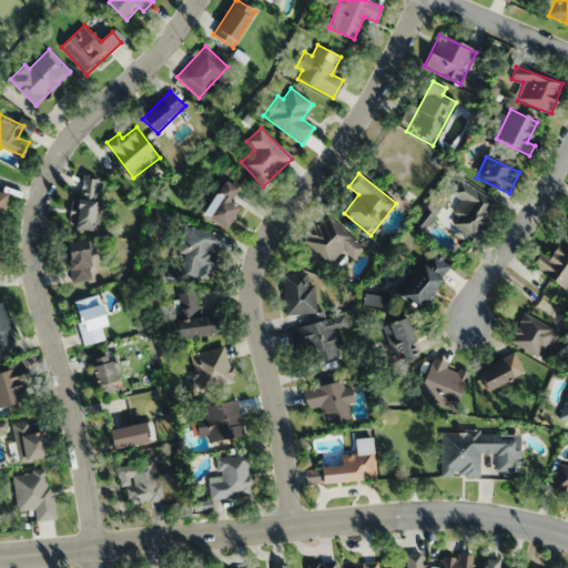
[(201,212),(221,227),(245,196),(225,181),(201,212)]
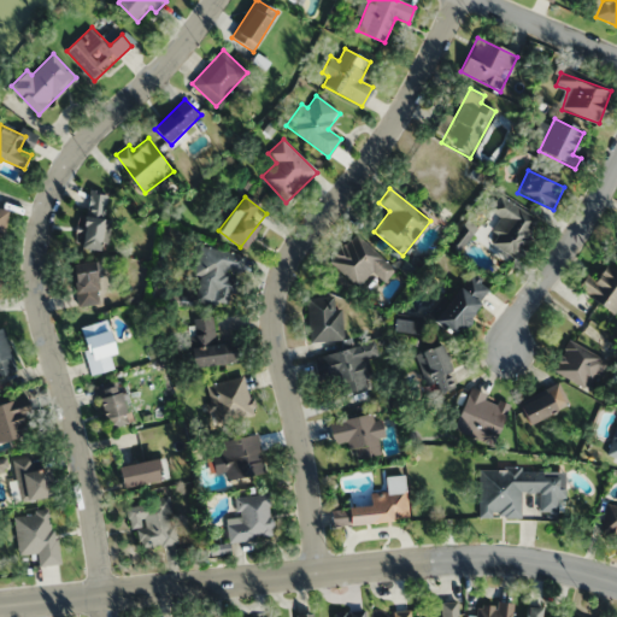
[(479,240),(519,258),(539,216),(497,198),(479,240)]
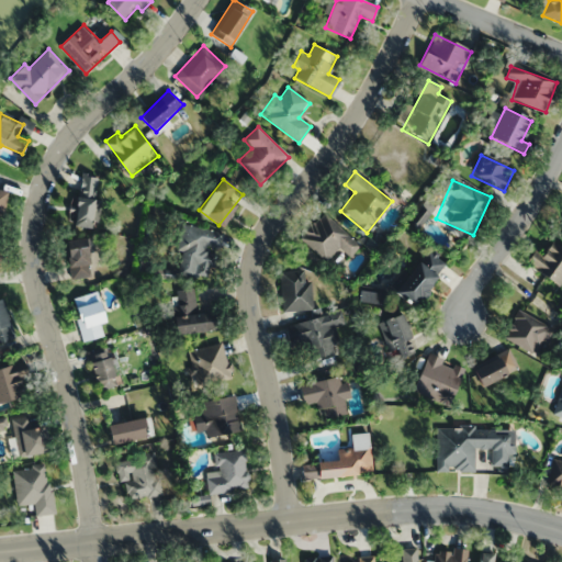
[(75,225),(96,228),(101,186),(80,182),(75,225)]
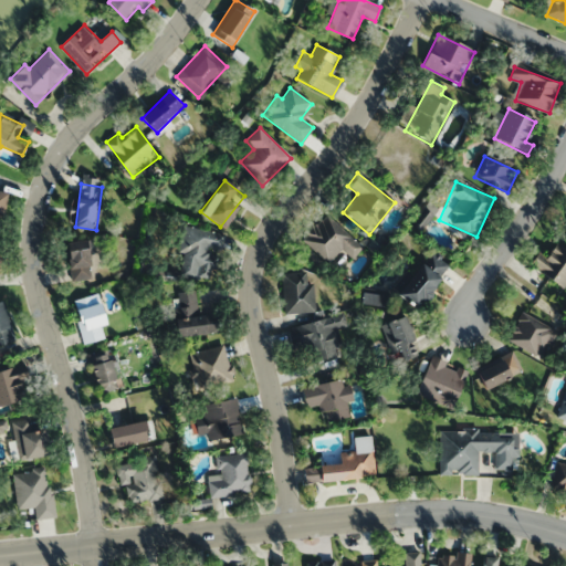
[(0,216),(6,217),(10,192),(0,190),(0,216)]
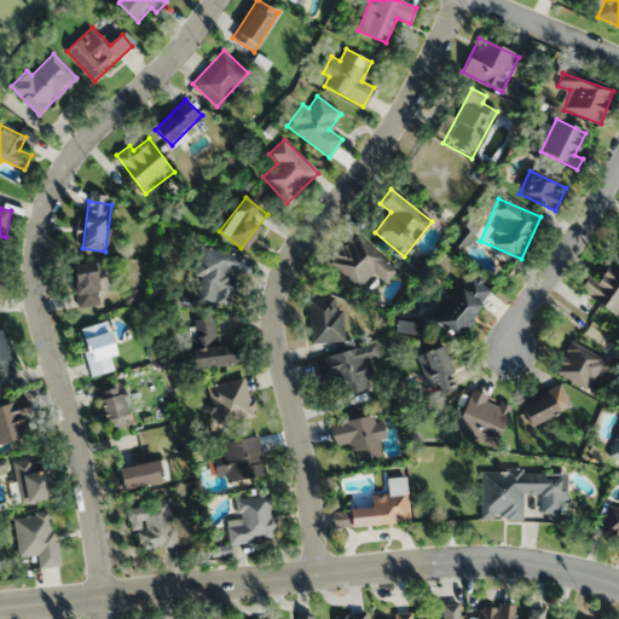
[(359,289),(372,272),(386,283),(397,270),(353,233),(328,264),(359,289)]
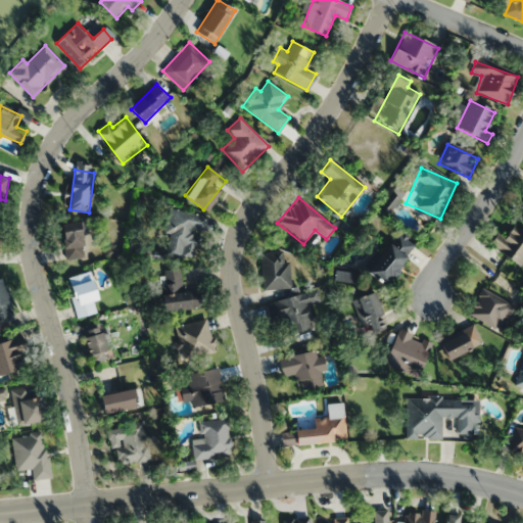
[(162,253),(197,260),(205,216),(171,208),(162,253)]
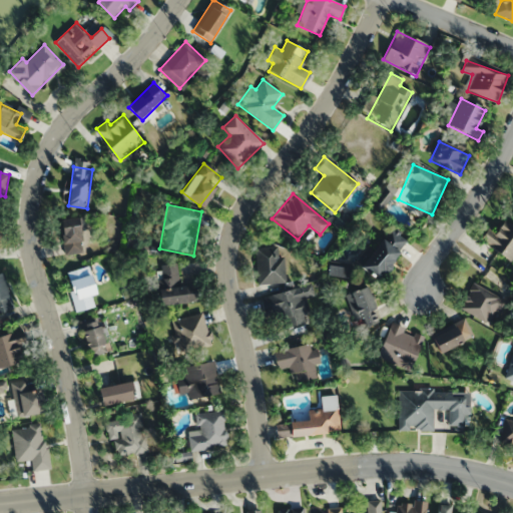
[(62,217),(62,253),(82,253),(82,217),(62,217)]
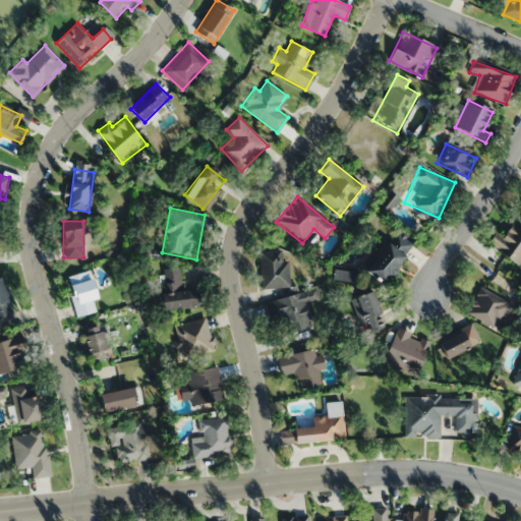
[(520,266),(520,231),(509,225),(503,236),(494,231),(485,245),(520,266)]
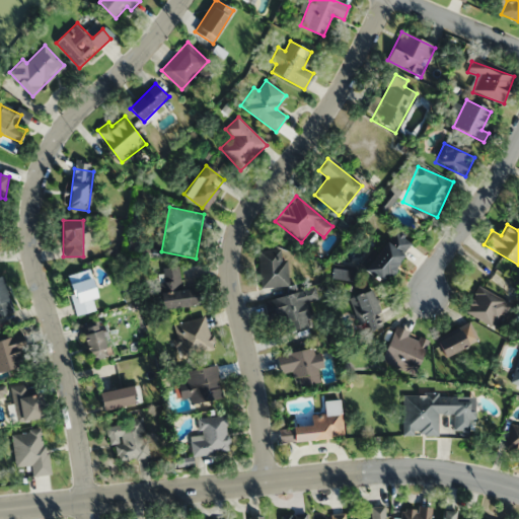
[(380,238),(360,269),(383,284),(412,243),(396,233),(388,244),(380,238)]
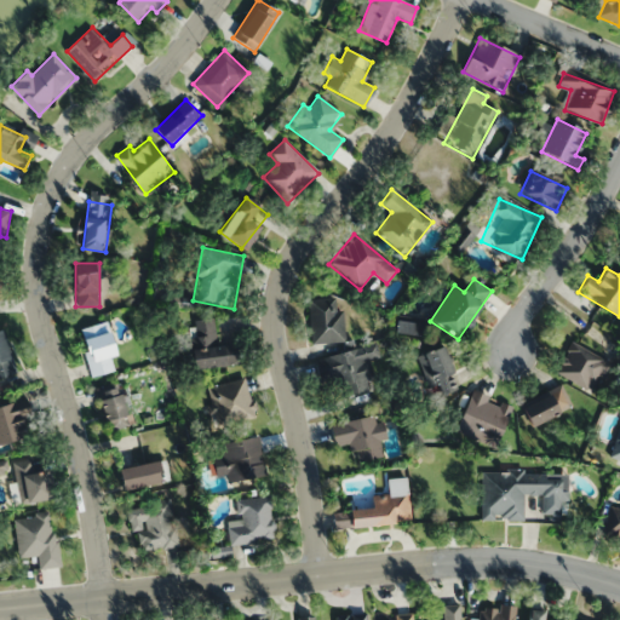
[(343,298),(309,299),(310,343),(344,343),(343,298)]
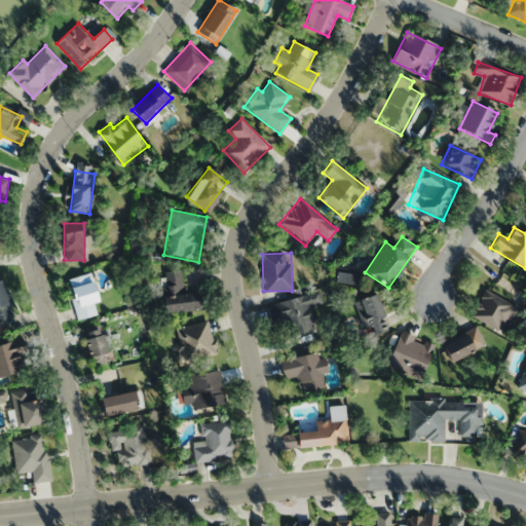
[(162,312),(202,308),(200,291),(184,293),(181,269),(158,271),(162,312)]
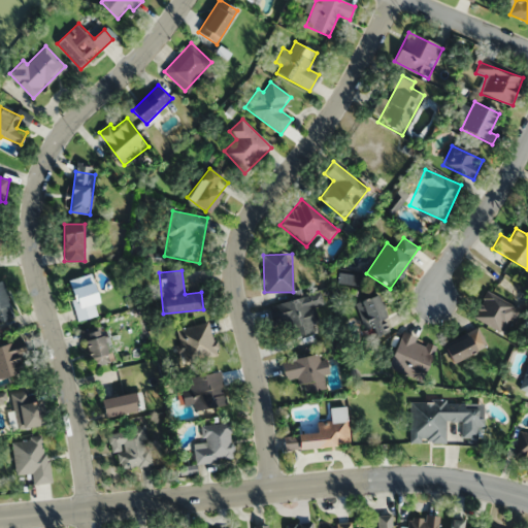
[(0,279),(0,321),(13,317),(0,279)]
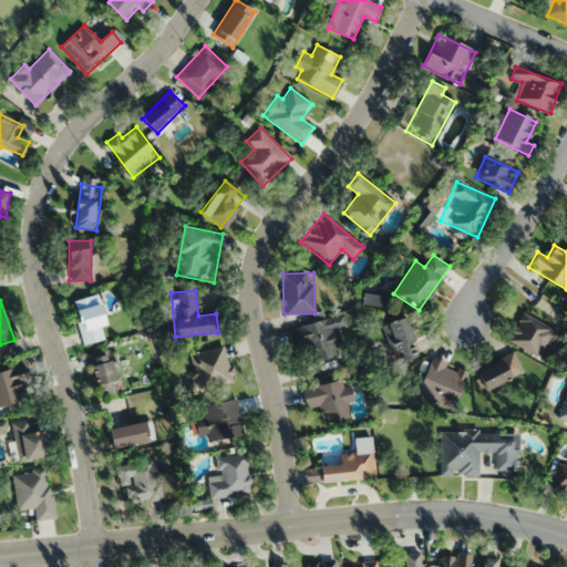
[(106,339),(96,302),(73,310),(84,346),(106,339)]
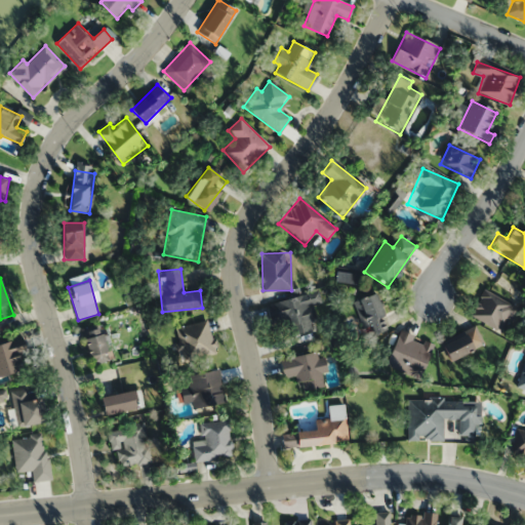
[(470,315),(505,334),(519,309),(484,289),(470,315)]
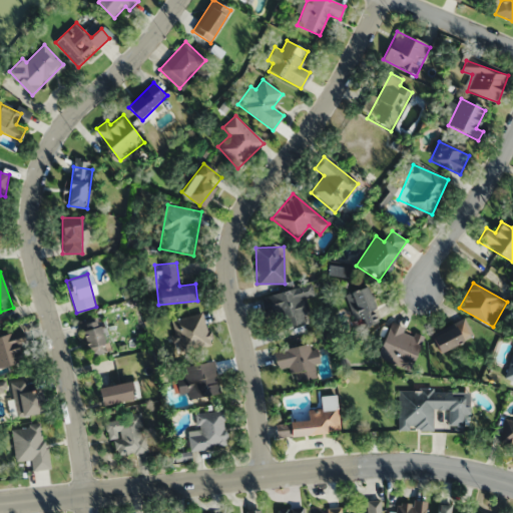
[(306,298),(313,296),(311,285),(260,297),(264,317),(284,313),(287,326),(311,321),(306,298)]
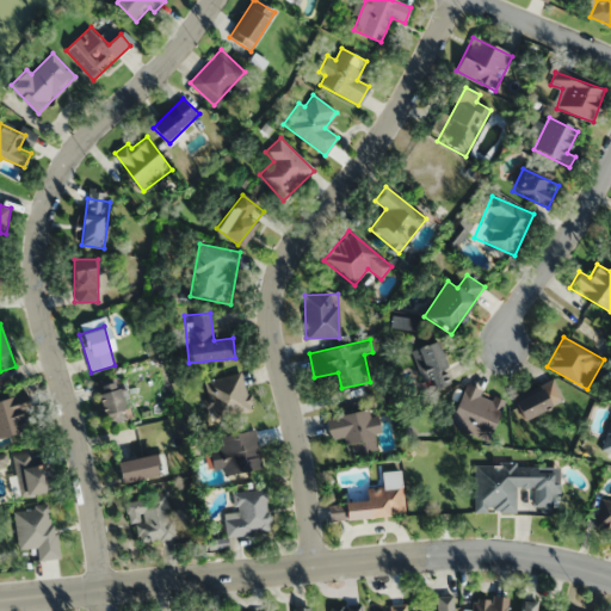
[(425,389),(449,381),(436,343),(412,350),(425,389)]
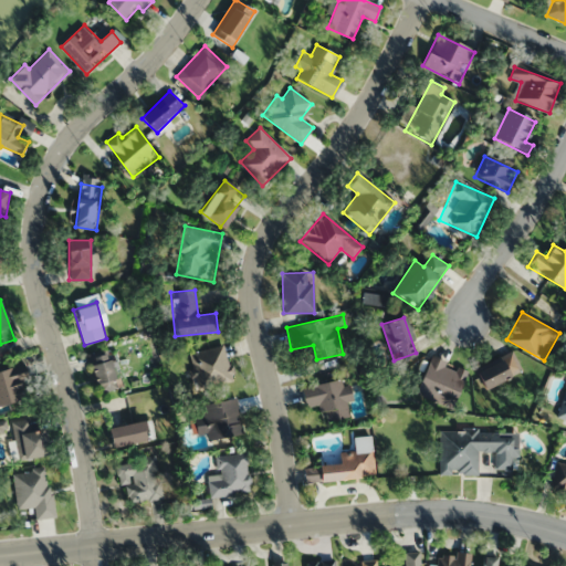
[(189,353),(197,388),(232,379),(224,345),(189,353)]
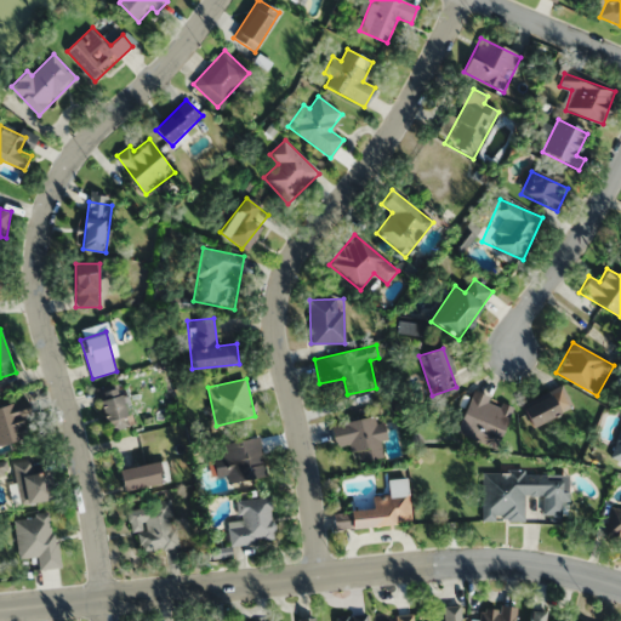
[(131,425),(121,383),(95,389),(104,431),(131,425)]
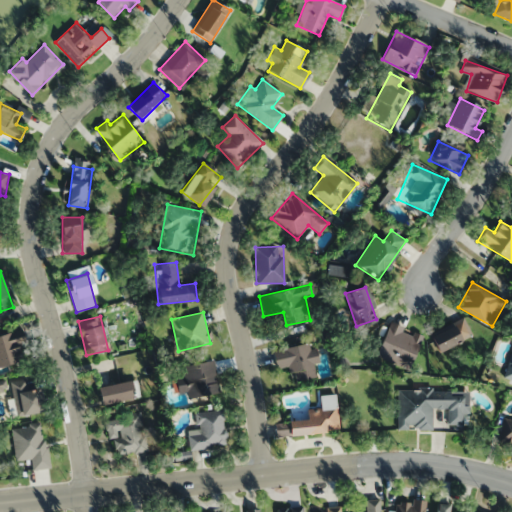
[(430,338),(439,353),(471,334),(461,319),(430,338)]
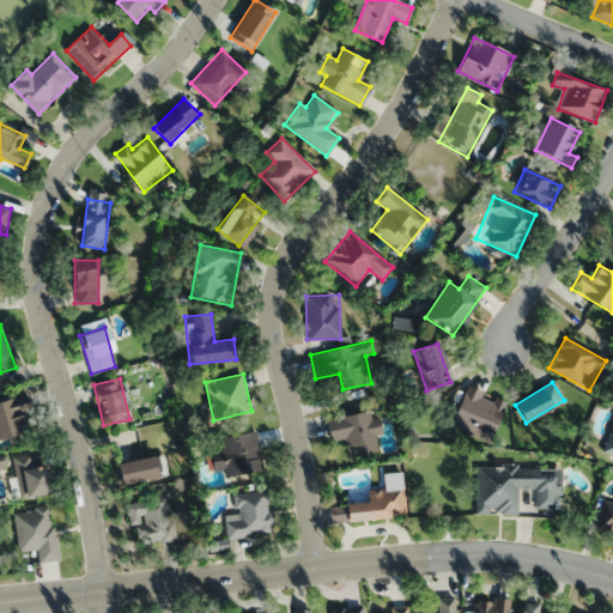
[(449,425),(490,442),(507,401),(466,384),(449,425)]
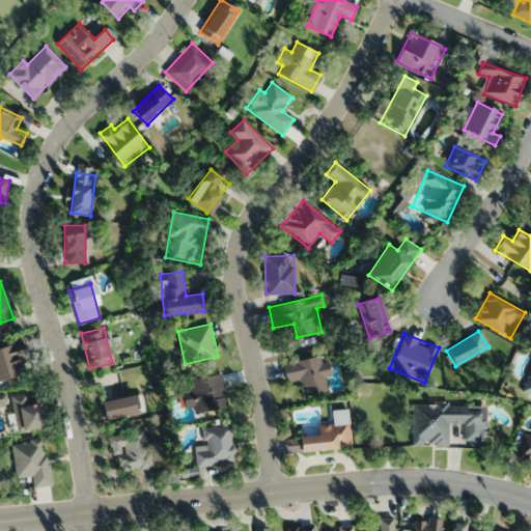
[(0,346),(0,381),(22,375),(18,357),(25,355),(22,342),(0,346)]
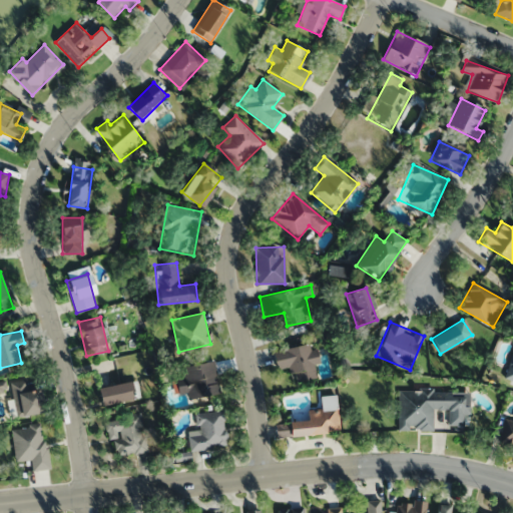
[(313,374),(312,367),(320,365),(315,342),(272,351),(276,370),(291,367),(293,378),(313,374)]
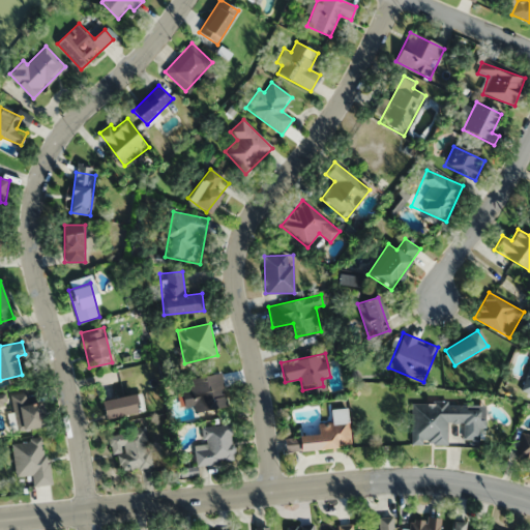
[(180,408),(194,406),(195,411),(228,406),(222,374),(176,381),(180,408)]
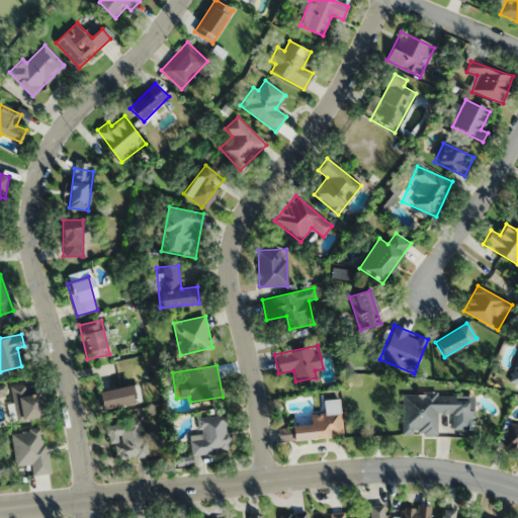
[(10,385),(16,421),(42,416),(38,391),(28,393),(26,382),(10,385)]
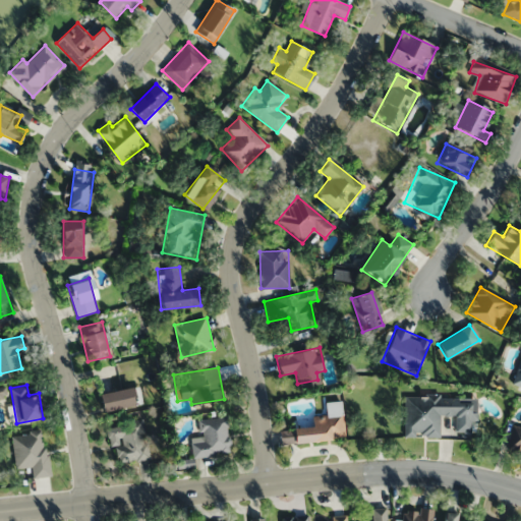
[(98,395),(102,412),(141,404),(136,386),(98,395)]
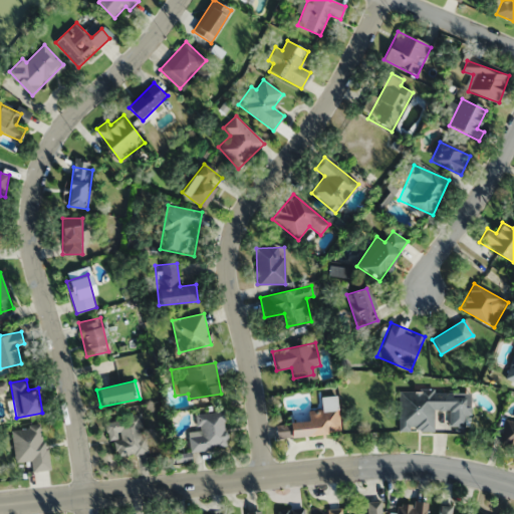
[(471,392),(400,391),(399,430),(433,431),(434,410),(450,410),(449,426),(478,427),(478,418),(470,418),(471,392)]
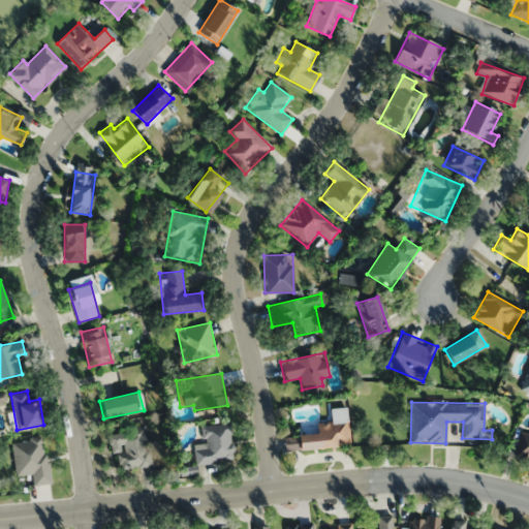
[(349,445),(347,407),(330,408),(331,423),(314,424),(315,433),(282,435),(283,450),(349,445)]
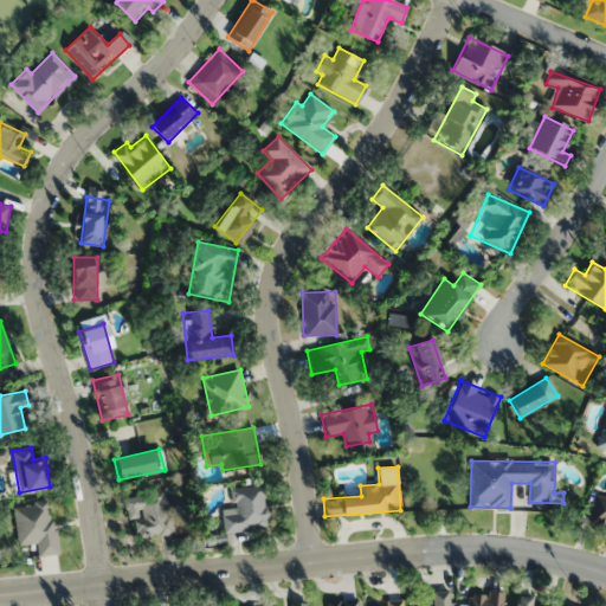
[(265,485),(233,487),(234,509),(221,509),(223,530),(266,529),(265,485)]
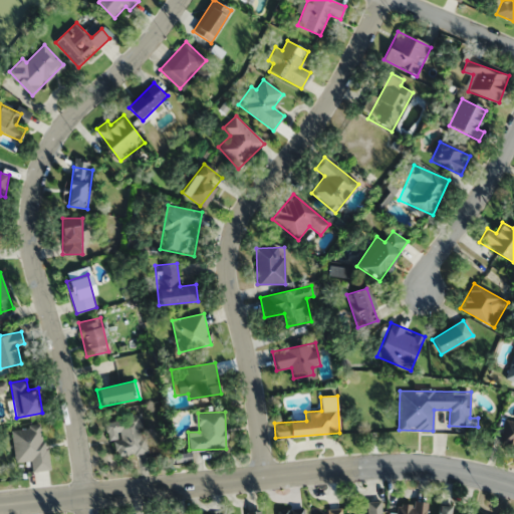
[(112,458),(148,452),(142,415),(106,420),(112,458)]
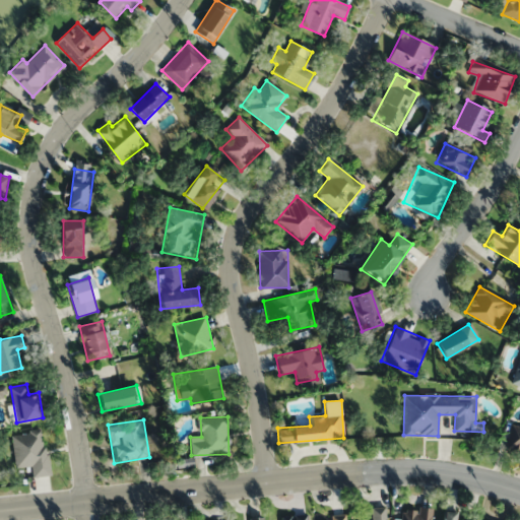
[(519,450),(519,427),(512,426),(505,450),(519,454),(519,450)]
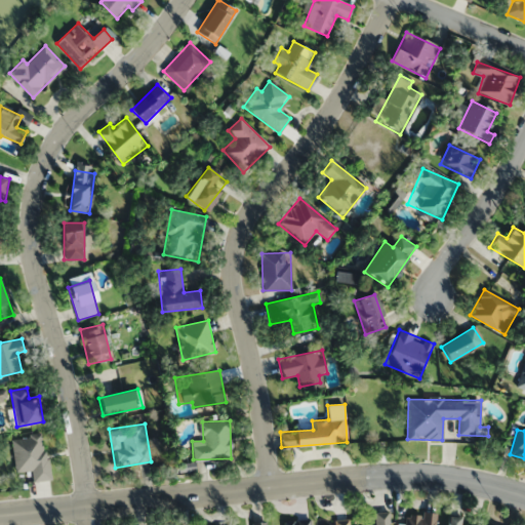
[(10,437),(14,472),(31,471),(32,481),(48,480),(44,434),(10,437)]
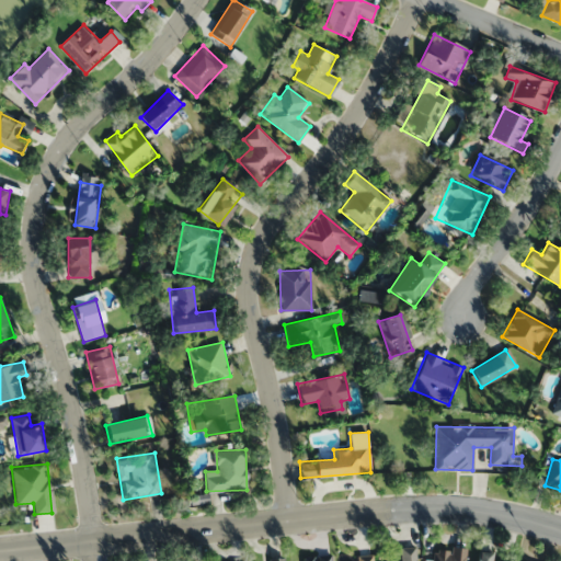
[(415,560),(416,546),(400,546),(400,560),(415,560)]
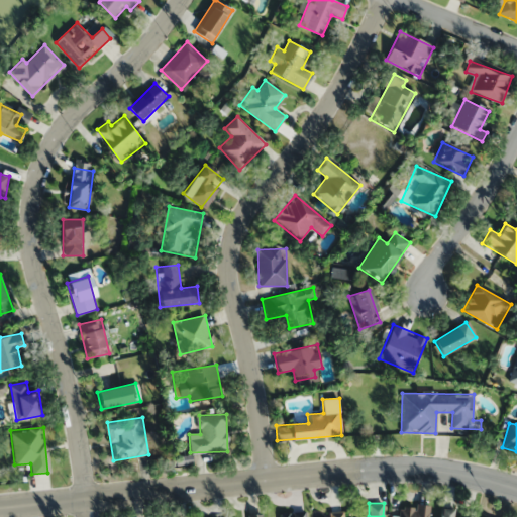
[(428,516),(429,506),(399,505),(398,516),(428,516)]
